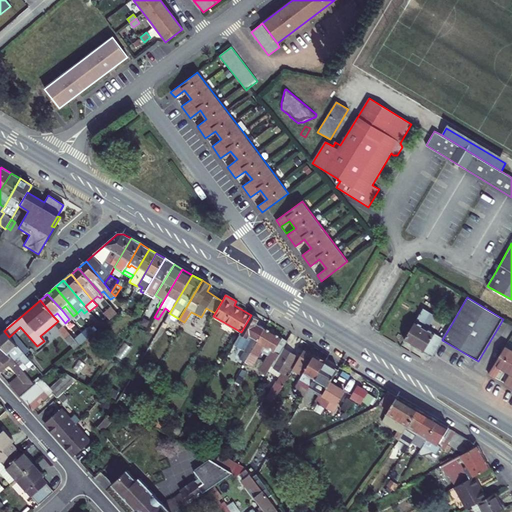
[(61,309),(69,319),(73,316),(65,306),(61,309)]
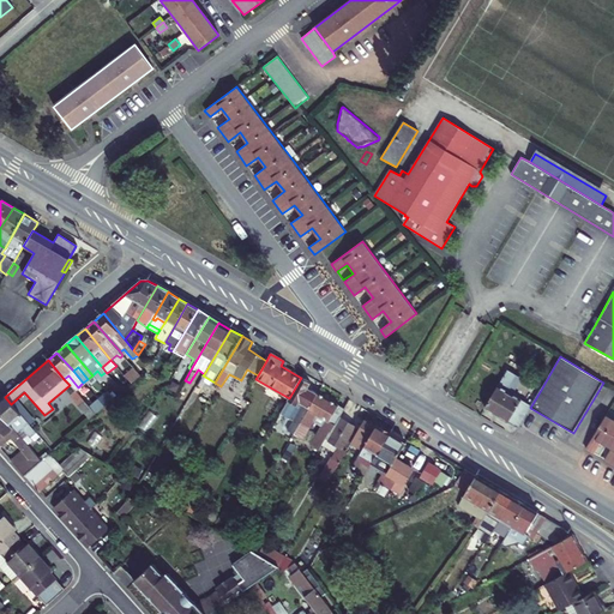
[(139,375),(133,368),(124,375),(126,378),(131,384),(139,375)]
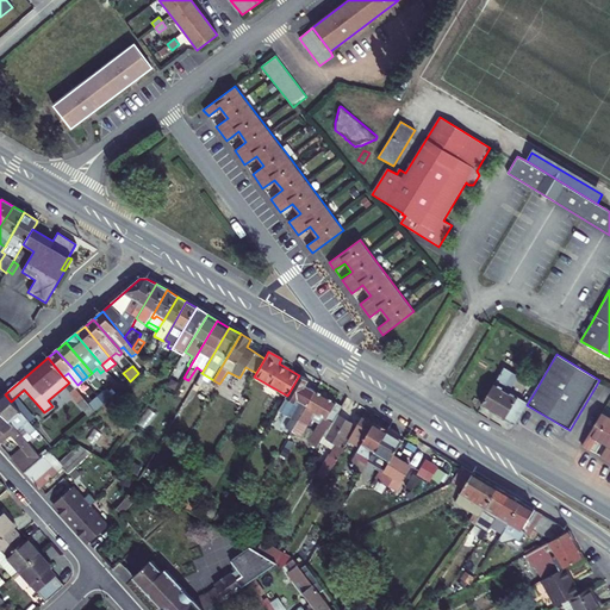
[(172,372),(162,366),(159,372),(168,378),(172,372)]
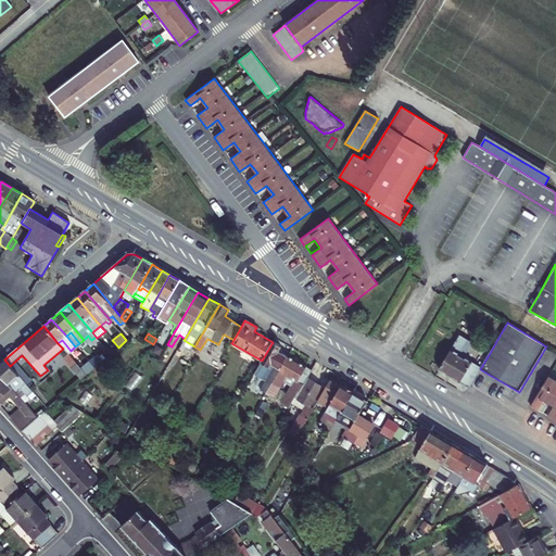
[(469,388),(490,353),(480,348),(472,361),(465,356),(459,353),(468,340),(459,335),(439,370),(469,388)]
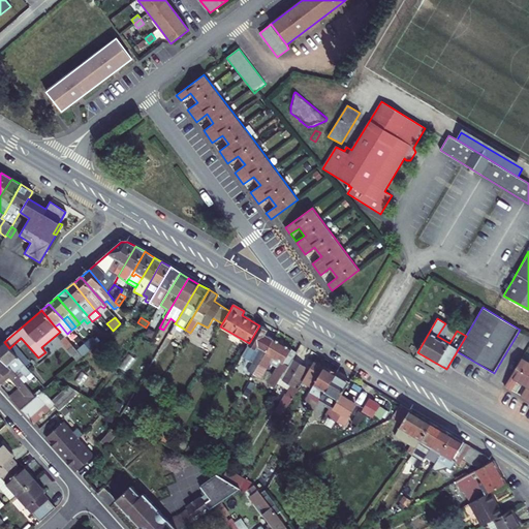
[(60,332),(64,336),(67,334),(59,323),(55,327),(60,332)]
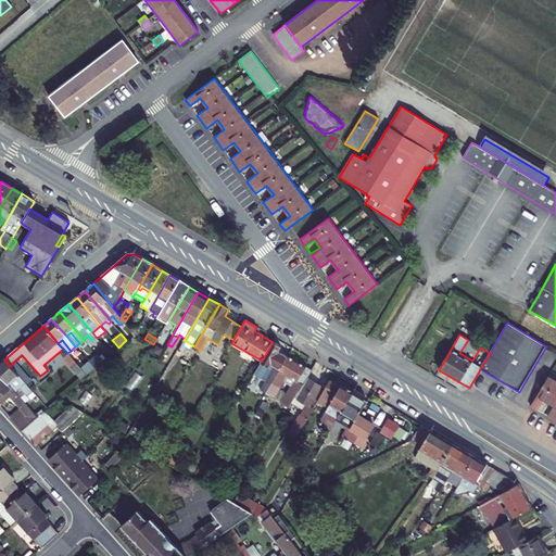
[(465,356),(472,342),(468,340),(459,353),(465,356)]
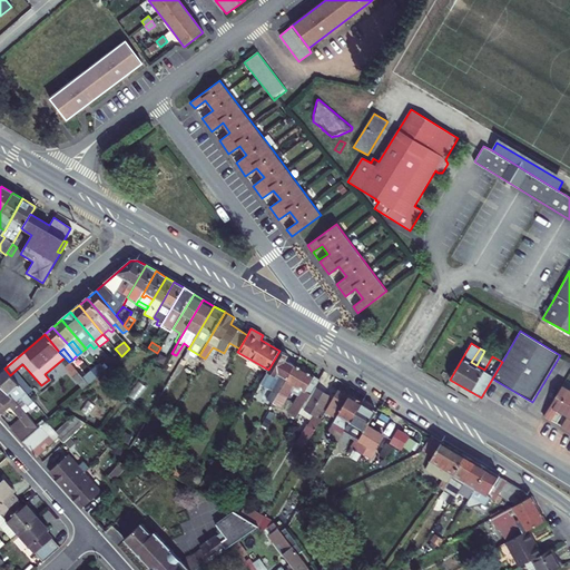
[(268,370),(263,380),(275,386),(267,400),(272,403),(294,365),(286,361),(288,356),(279,351),(268,370)]
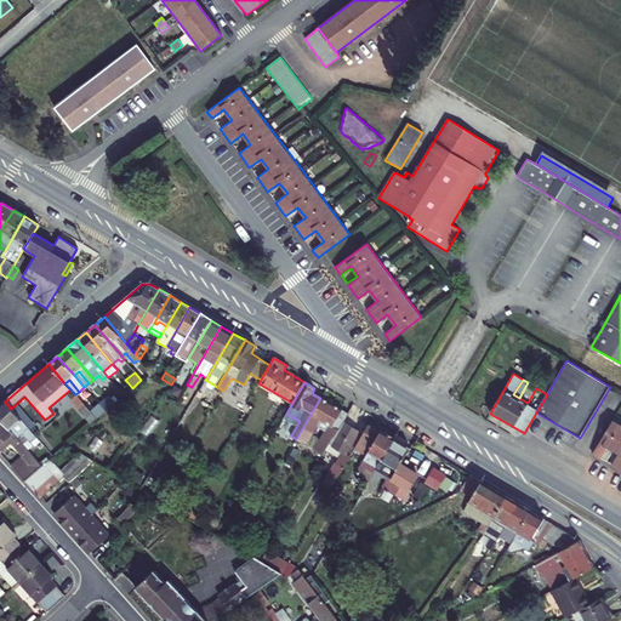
[(109,398),(106,393),(96,402),(104,411),(114,404),(109,398)]
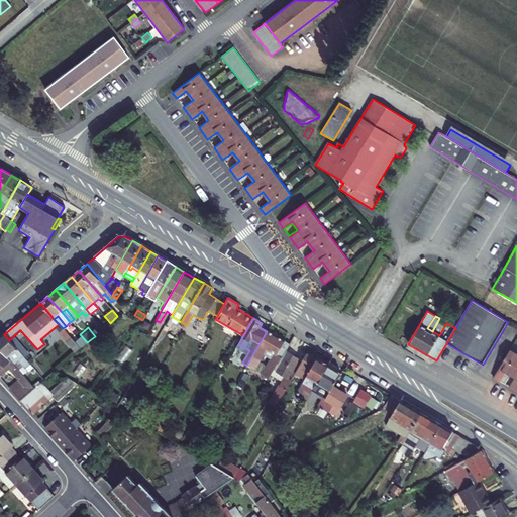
[(96,327),(91,331),(95,336),(100,332),(96,327)]
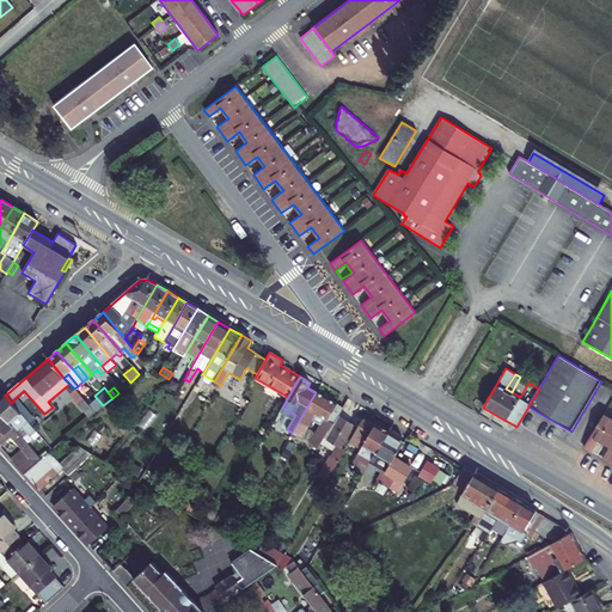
[(95,414),(74,390),(69,393),(90,417),(95,414)]
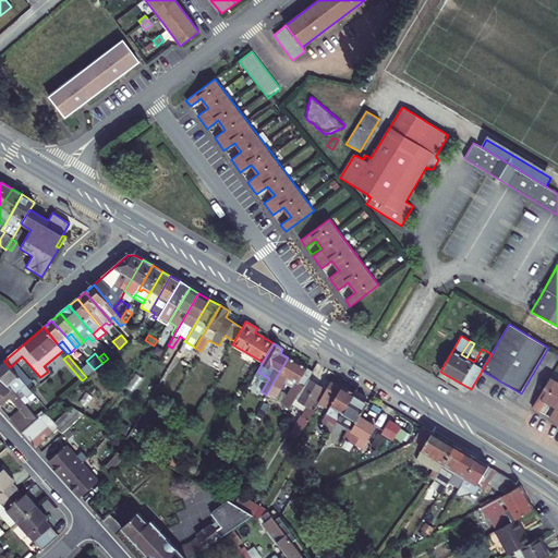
[(307,379),(313,372),(289,356),(288,358),(266,395),(276,400),(278,398),(277,397),(284,383),(292,387),(282,404),(290,409),(293,404),(307,379)]
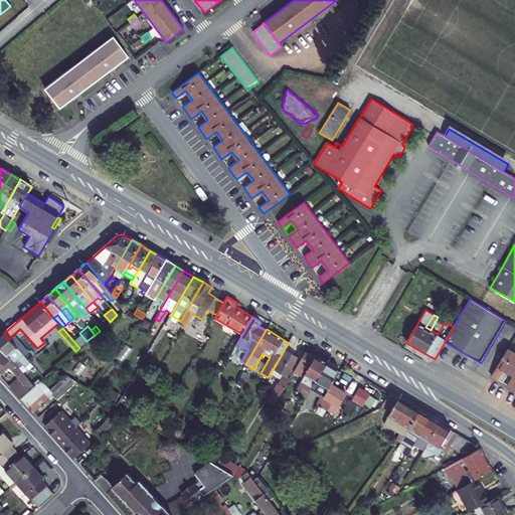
[(0,336),(0,347),(13,363),(18,358),(25,367),(30,363),(27,359),(16,347),(9,339),(4,333),(0,336)]
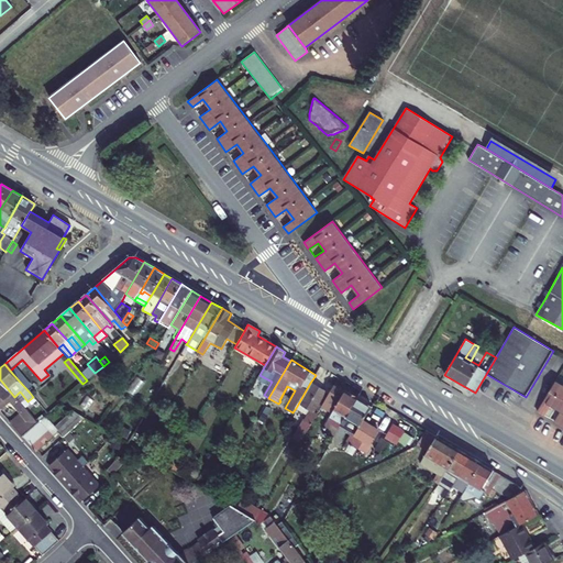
[(33,389),(22,375),(18,379),(30,393),(33,389)]
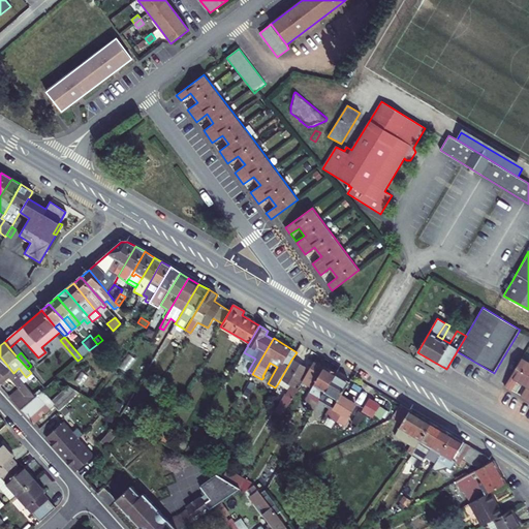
[(0,356),(0,378),(6,374),(14,385),(5,394),(21,411),(21,410),(35,398),(13,373),(0,356)]
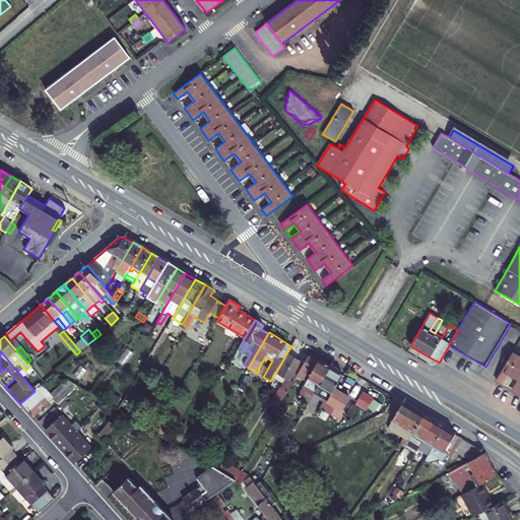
[(519,355),(513,351),(496,381),(503,385),(509,375),(517,380),(511,390),(519,394),(519,355)]
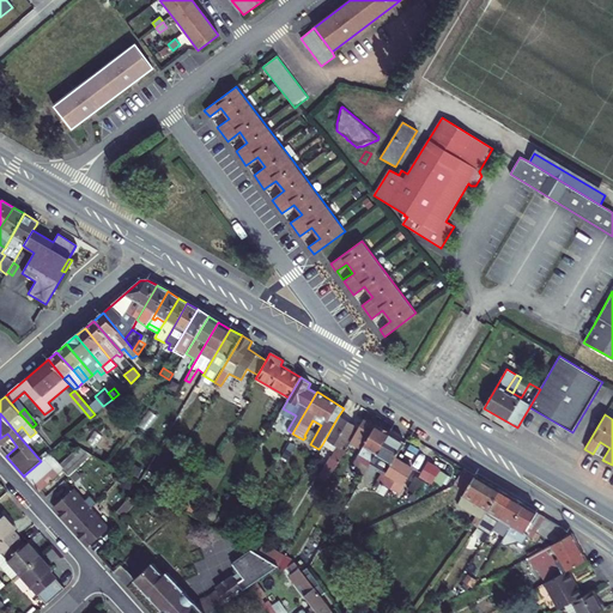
[(358,429),(338,417),(322,444),(334,451),(332,457),(334,459),(328,469),(333,473),(350,443),(358,429)]
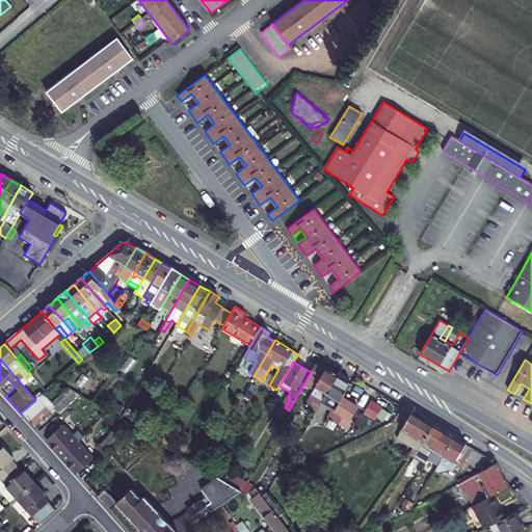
[(311,372),(303,384),(313,391),(304,405),(316,411),(337,376),(316,364),(311,372)]
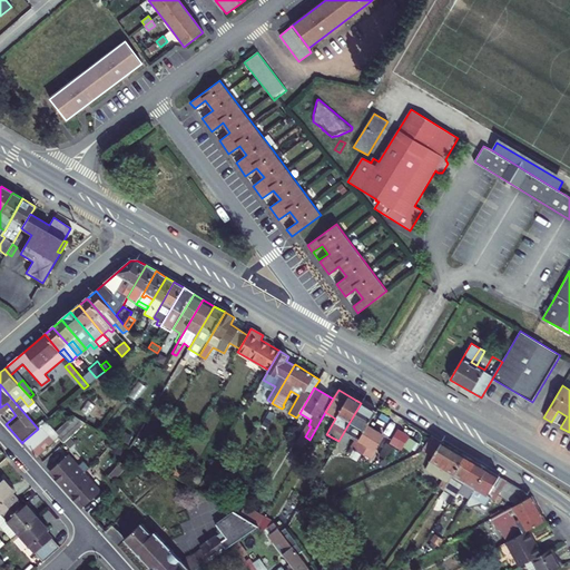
[(367,426),(376,412),(361,403),(338,441),(331,453),(335,455),(344,449),(352,436),(356,439),(351,448),(354,450),(354,449),(367,426)]
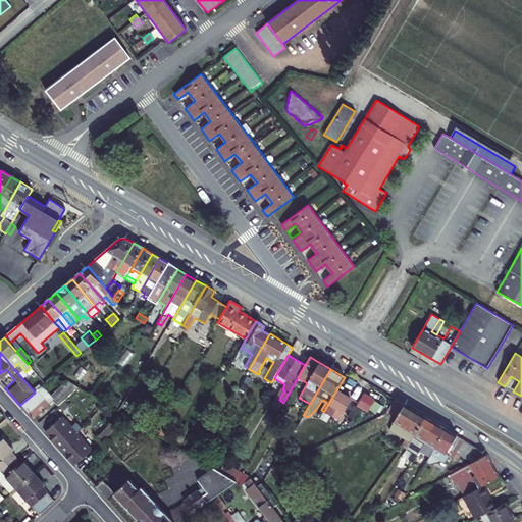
[(67,381),(49,397),(41,387),(35,393),(20,405),(34,419),(53,401),(57,406),(79,387),(67,381)]
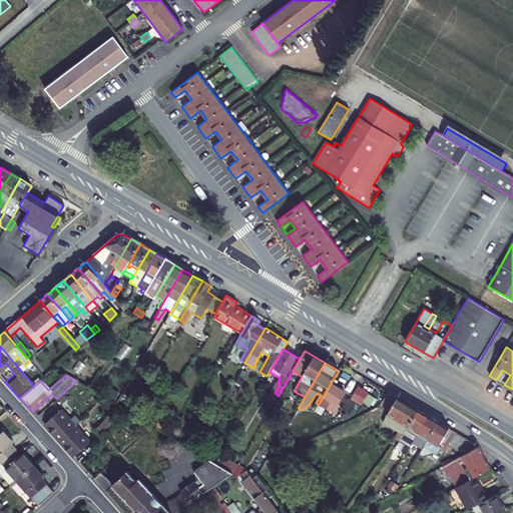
[(333,412),(344,392),(331,384),(319,404),(333,412)]
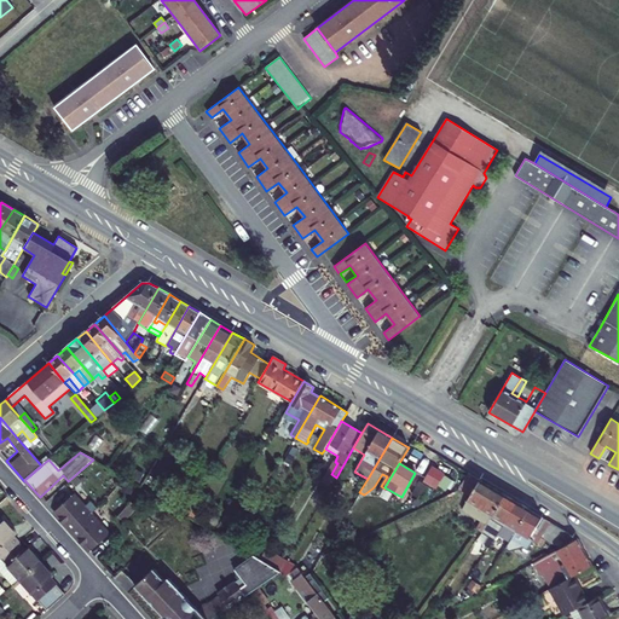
[(139,480),(133,476),(129,481),(140,487),(150,472),(146,469),(139,480)]
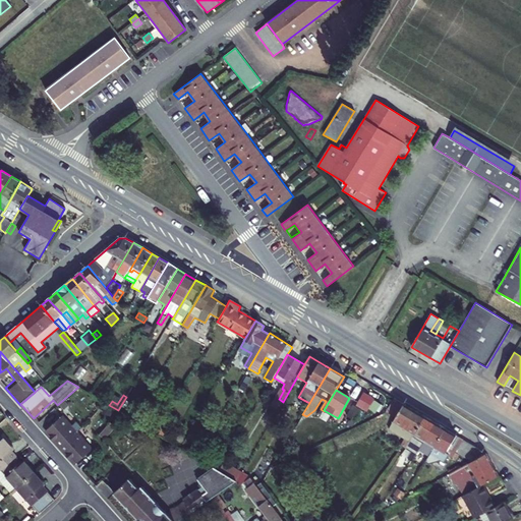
[(394,398),(387,411),(396,416),(389,428),(402,437),(406,429),(414,435),(424,416),(394,398)]
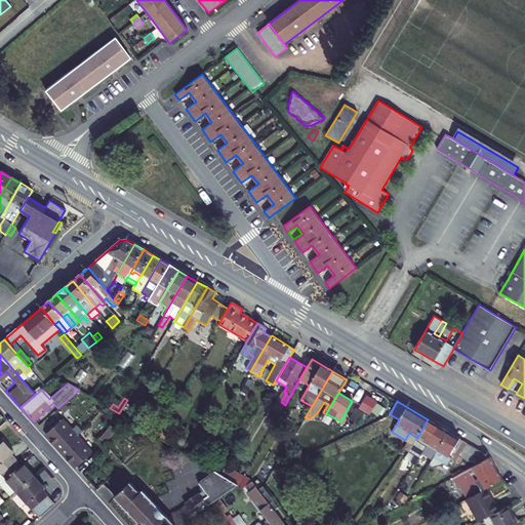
[(154,426),(142,418),(137,425),(150,433),(154,426)]
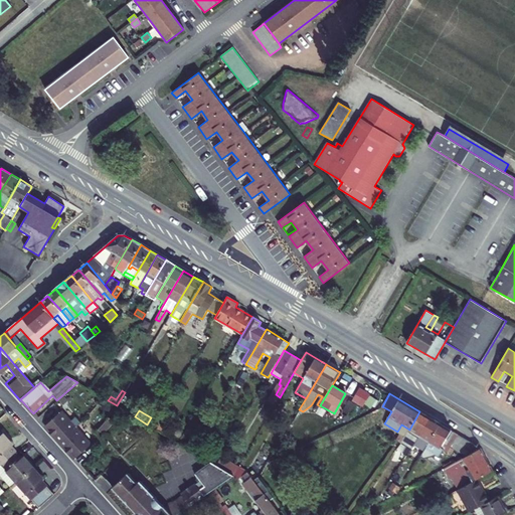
[(55,437),(60,442),(75,428),(60,411),(44,425),(52,435),(54,438),(55,437)]
